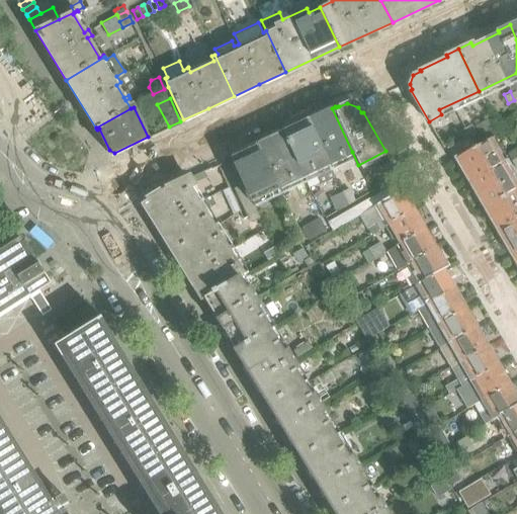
[(352,152),(332,108),(282,132),(303,176),(352,152)]
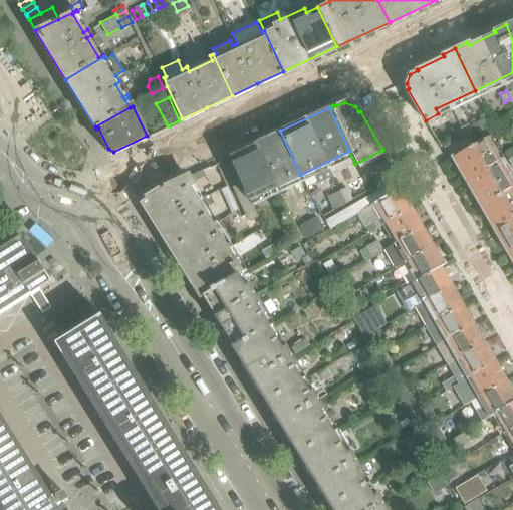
[(492,131),(484,115),(470,123),(478,139),(492,131)]
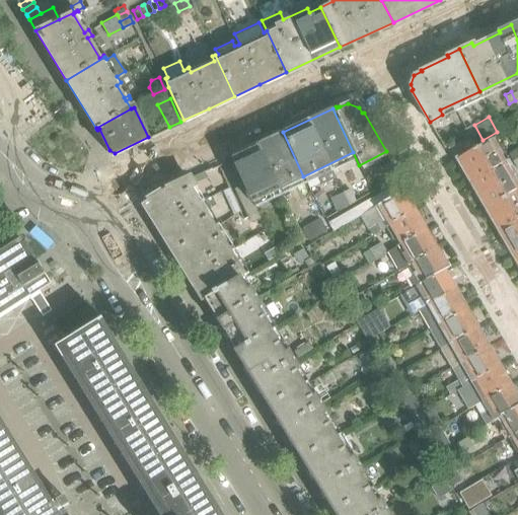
[(471,123),(465,126),(470,135),(470,134),(476,131),(471,123)]
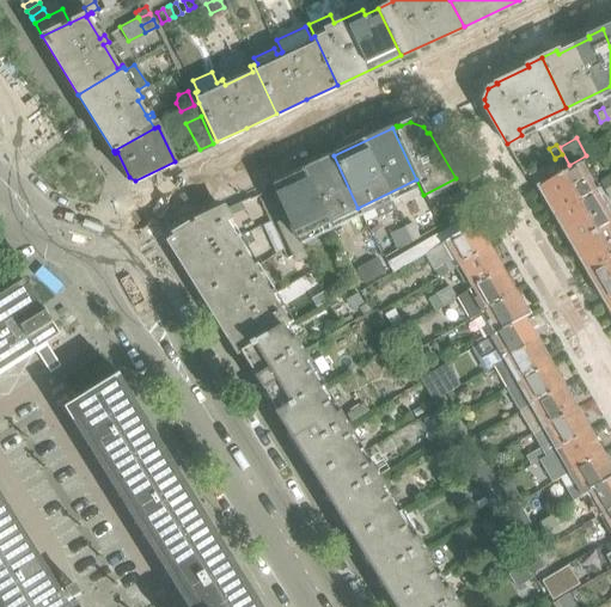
[(562,170),(555,158),(555,159),(549,148),(543,153),(548,163),(530,173),(537,185),(538,184),(562,170)]
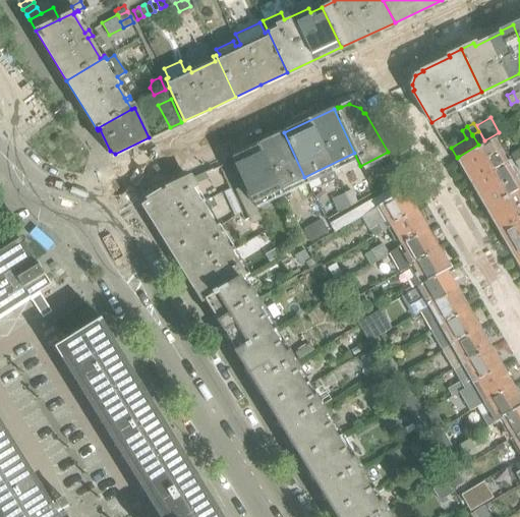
[(254,200),(304,177),(284,132),(234,156),(236,161),(238,166),(241,171),(243,176),(245,181),(248,186),(250,191),(252,196),(254,200)]
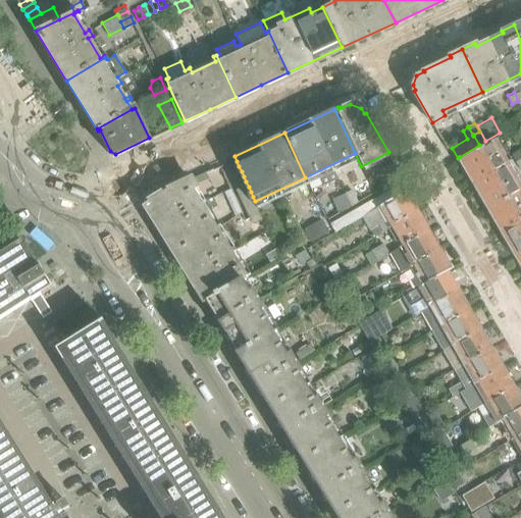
[(508,163),(493,138),(479,146),(479,145),(459,157),(460,159),(460,162),(463,168),(466,169),(474,183),(508,163)]
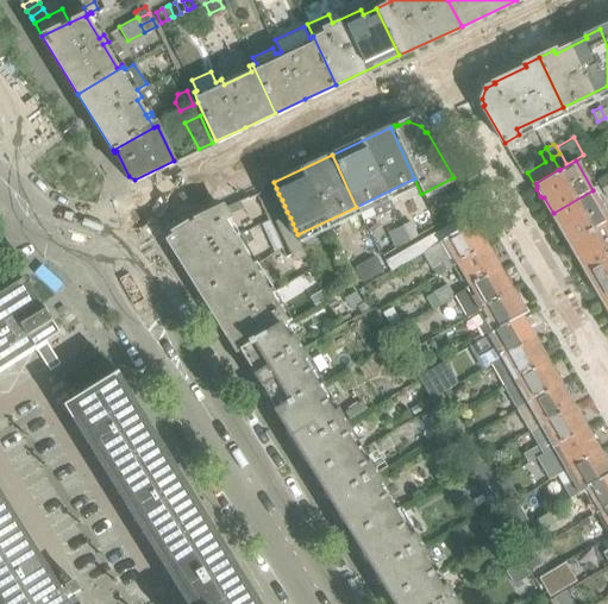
[(607,180),(607,171),(607,170),(595,177),(601,186),(607,180)]
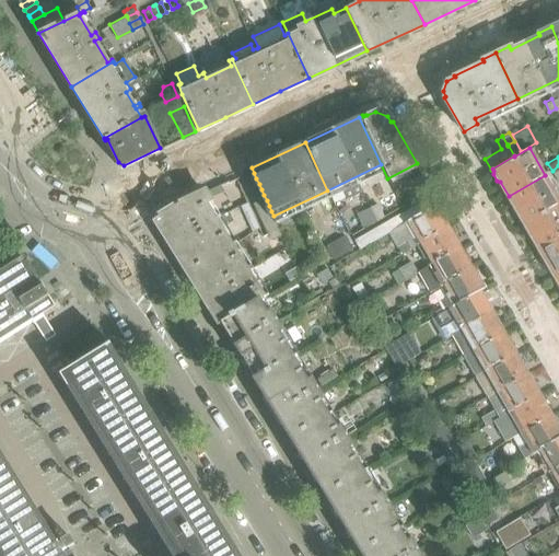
[(248,171),(241,174),(242,178),(254,173),(252,168),(251,168),(249,169),(247,170),(248,171)]
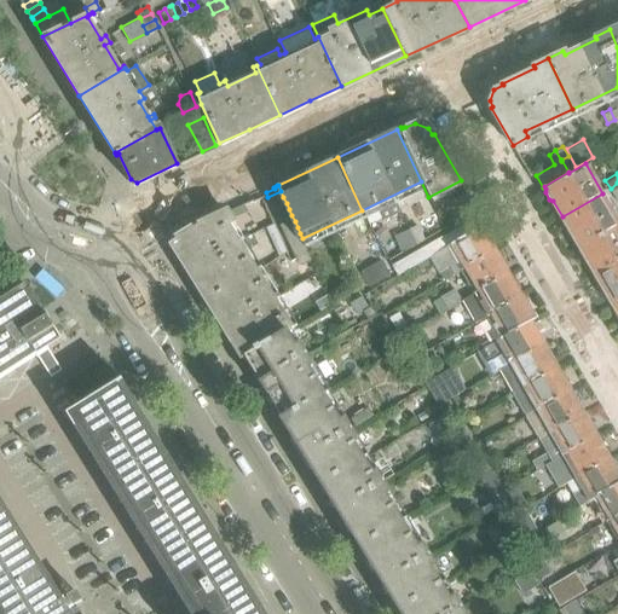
[(281,191),(267,197),(271,203),(283,197),(281,191)]
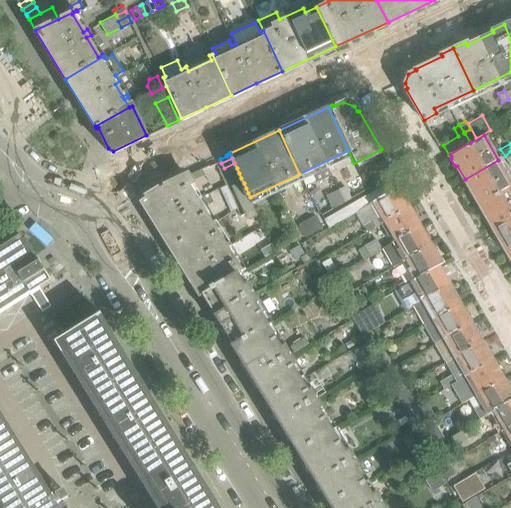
[(510,185),(510,182),(499,161),(498,160),(465,179),(472,193),(472,195),(476,201),(478,203),(479,204),(510,185)]
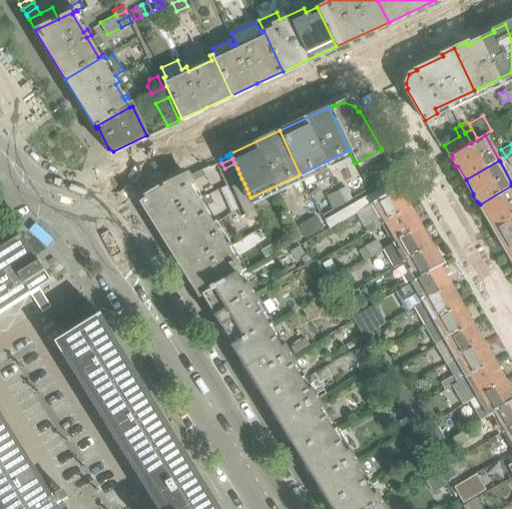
[(234,163),(224,168),(226,173),(237,168),(234,163)]
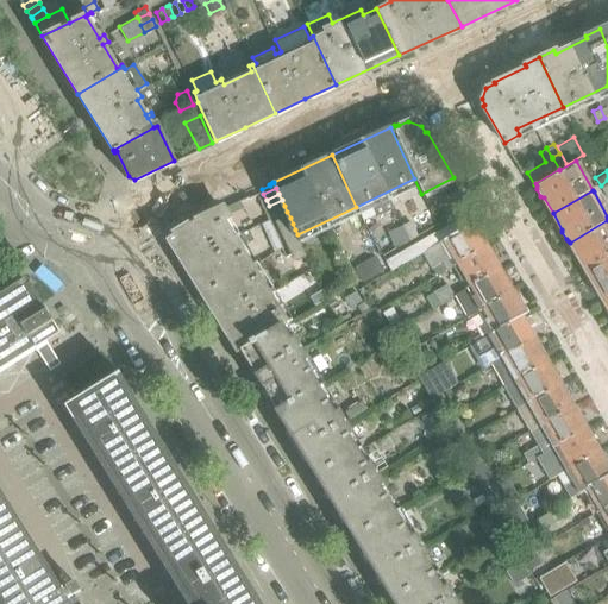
[(282,200),(269,206),(271,212),(284,206),(282,200)]
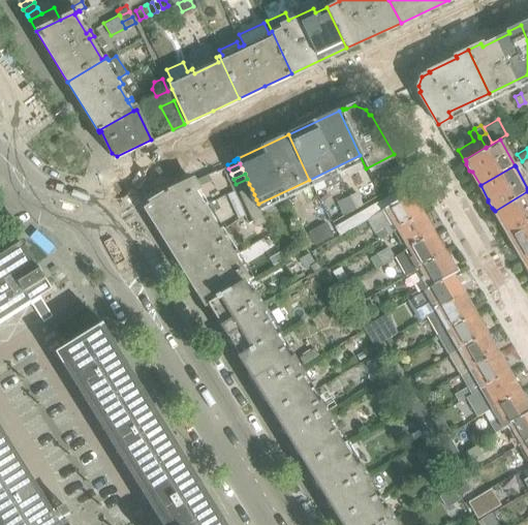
[(176,255),(218,229),(198,197),(203,194),(193,179),(164,192),(148,203),(149,204),(145,205),(146,206),(176,255)]
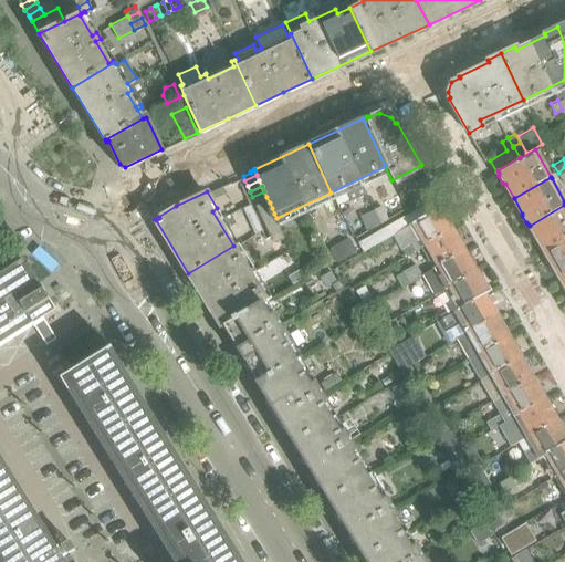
[(264,191),(252,197),(255,203),(267,197),(264,191)]
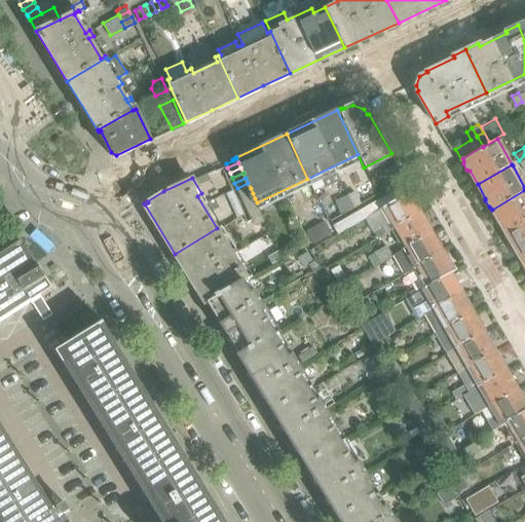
[(382,178),(373,183),(377,190),(386,185),(382,178)]
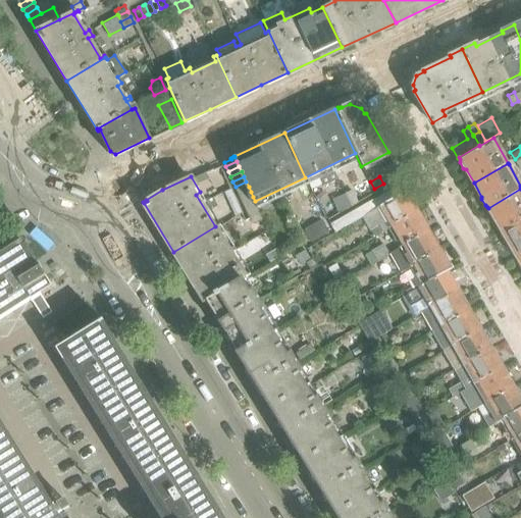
[(400,180),(395,184),(400,193),(405,190),(400,180)]
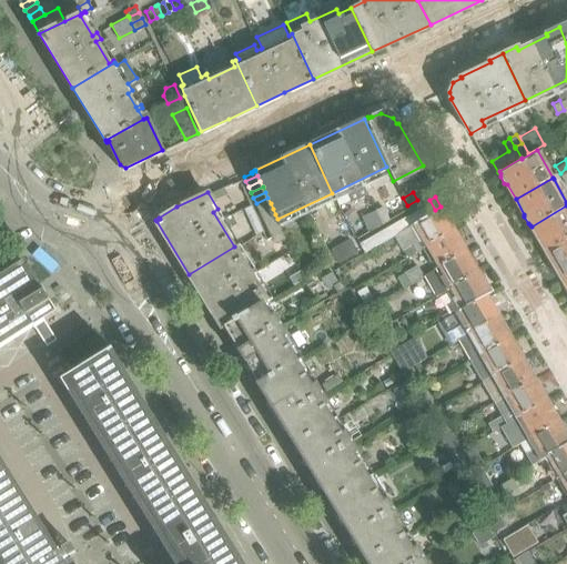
[(267,198),(256,203),(259,209),(271,203),(267,198)]
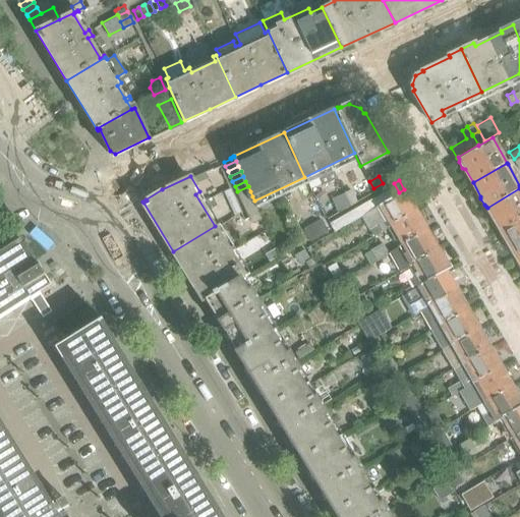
[(394,183),(390,186),(394,194),(399,192),(394,183)]
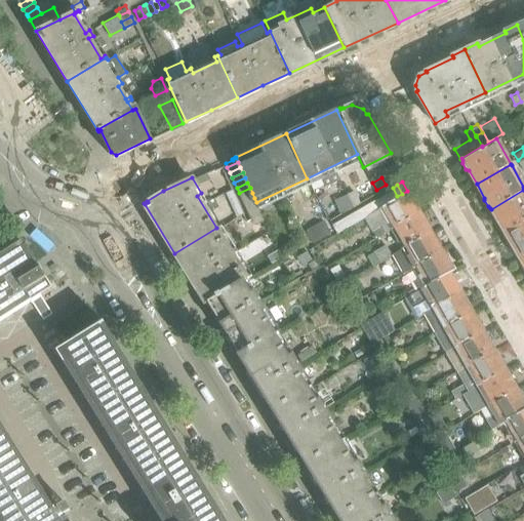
[(242,211),(232,188),(225,191),(236,214),(242,211)]
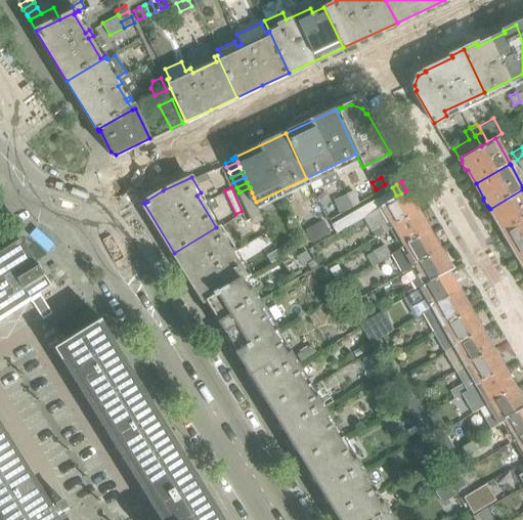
[(250,187),(238,192),(241,198),(252,192),(250,187)]
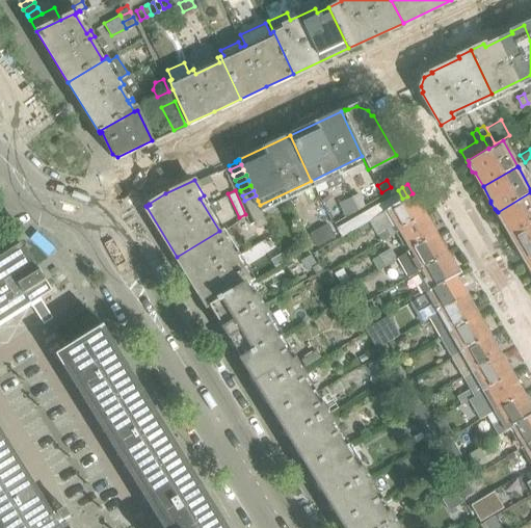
[(398,190),(393,192),(398,202),(402,199),(398,190)]
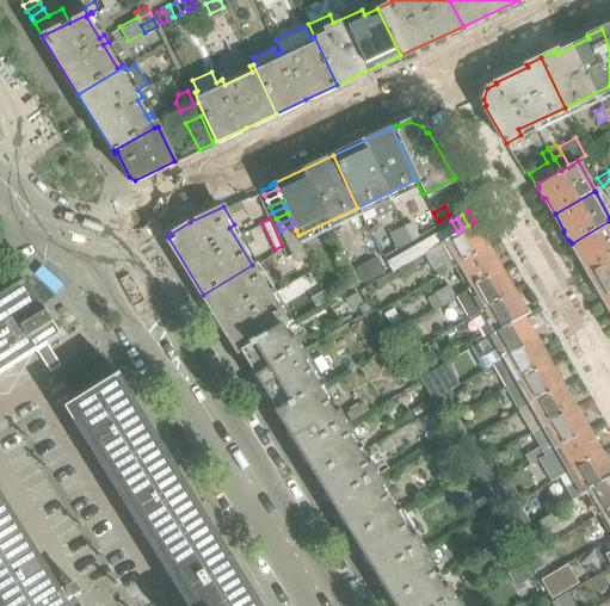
[(418,234),(412,220),(404,223),(411,239),(418,234)]
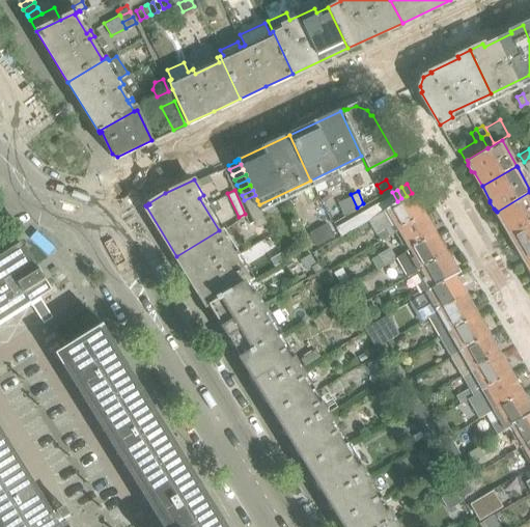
[(392,192),(388,195),(392,203),(397,201),(392,192)]
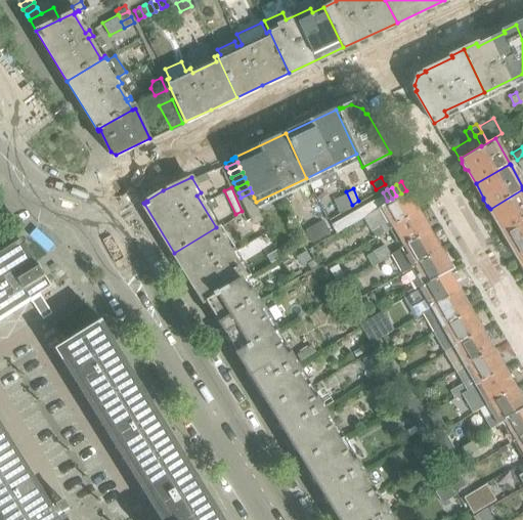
[(522,189),(490,209),(490,210),(490,212),(493,219),(496,220),(505,233),(522,222),(522,189)]
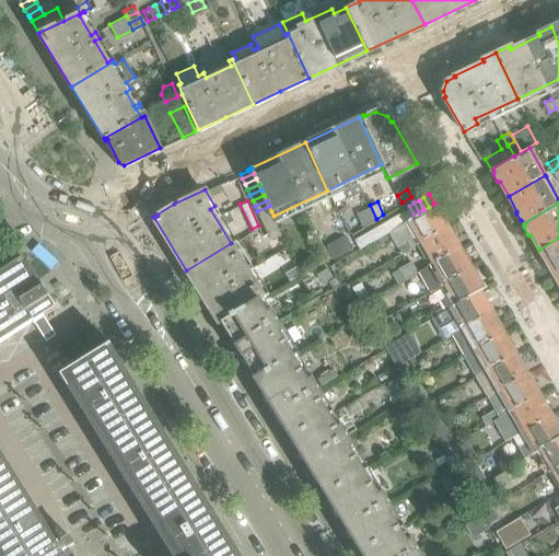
[(415,242),(446,224),(442,216),(443,216),(438,206),(437,206),(434,204),(429,207),(423,209),(419,212),(414,215),(409,218),(404,221),(410,233),(405,236),(406,239),(396,245),(400,252),(416,243),(415,242)]
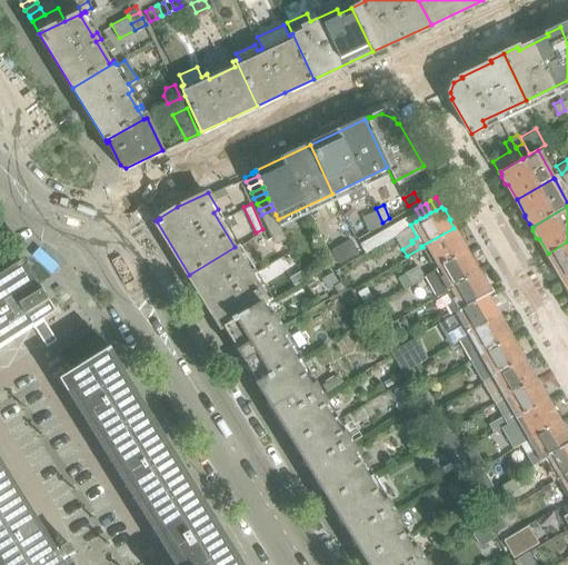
[(376,208),(361,215),(367,229),(382,222),(376,208)]
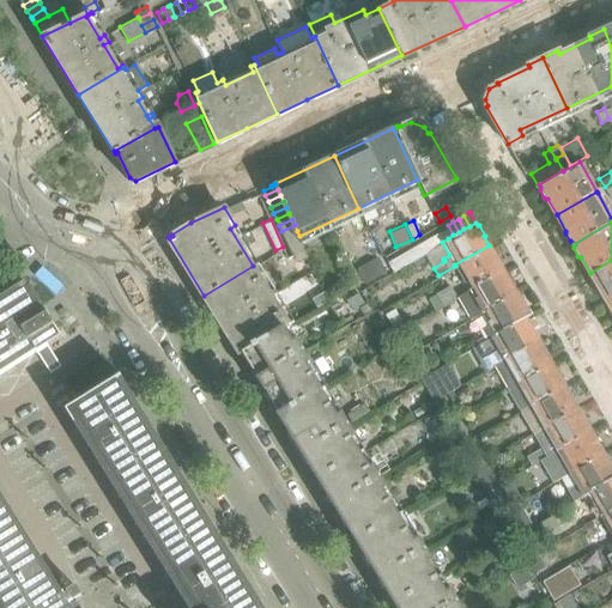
[(295,225),(282,231),(285,237),(297,231),(295,225)]
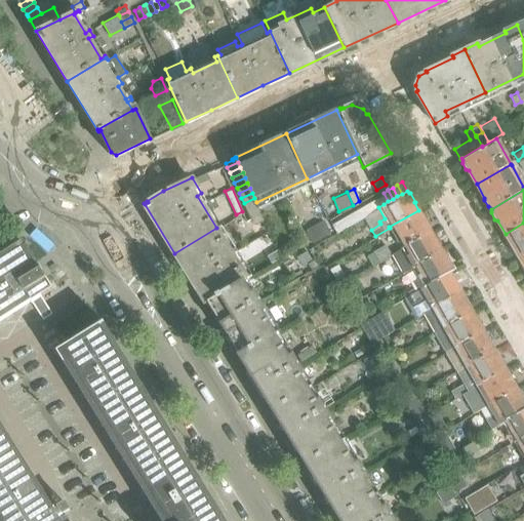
[(384,193),(378,196),(384,204),(388,201),(384,193)]
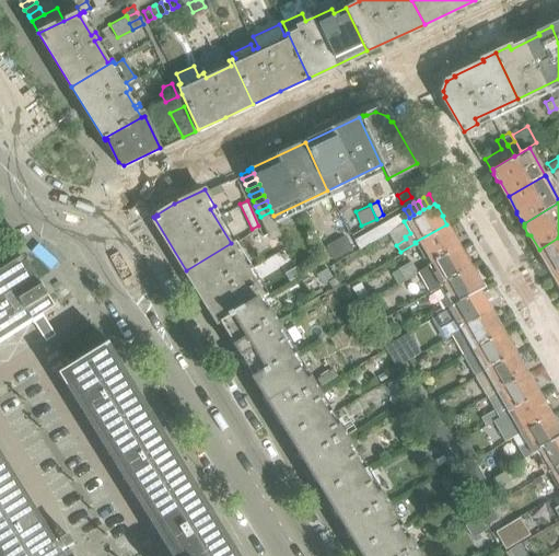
[(404,209),(398,211),(404,221),(409,218),(404,209)]
